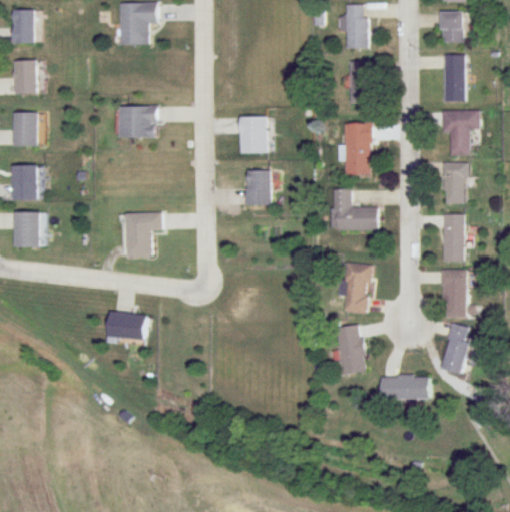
[(119,2),(119,45),(147,45),(147,23),(157,23),(157,2),(119,2)]
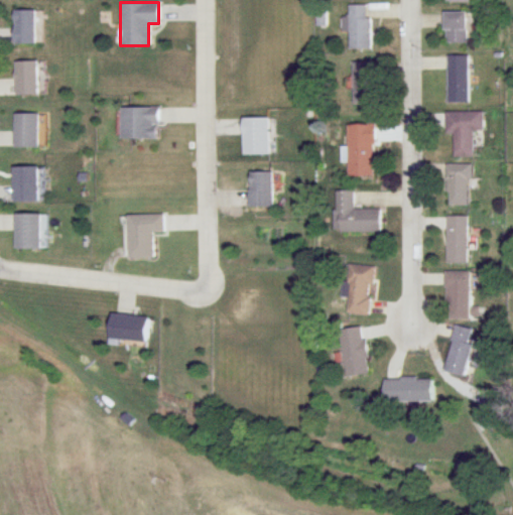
[(348,48),(369,48),(369,5),(348,5),(348,48)]
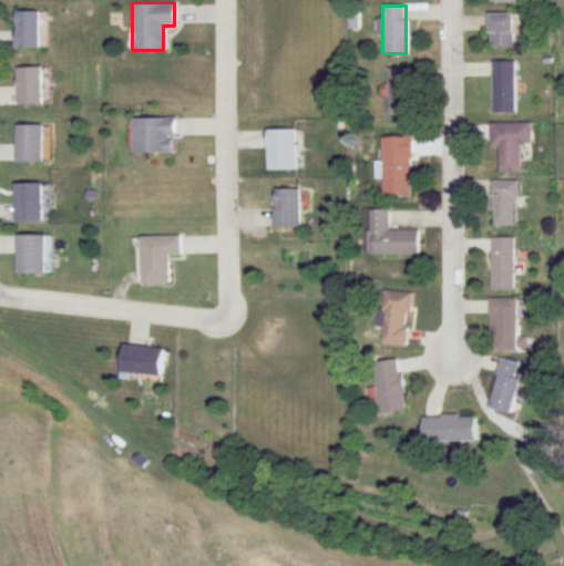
[(36,11),(11,11),(11,49),(36,49),(36,11)]
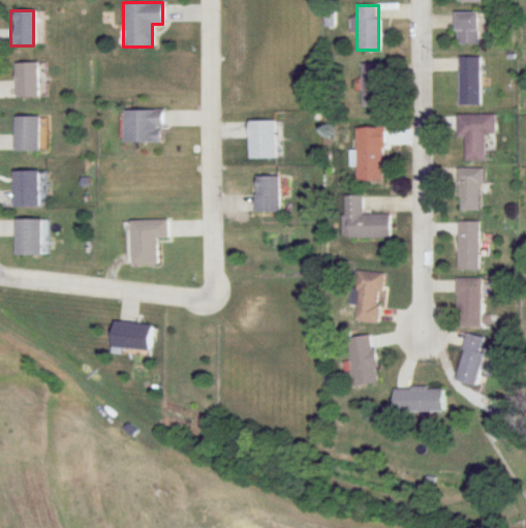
[(477,44),(477,12),(453,12),(453,44),(477,44)]
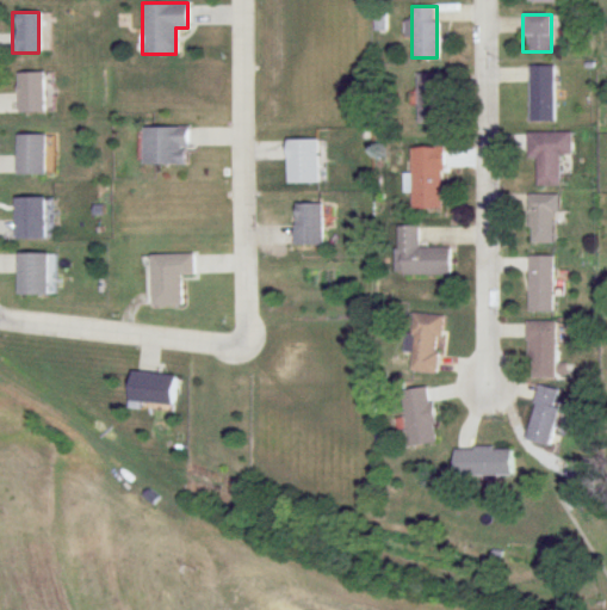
[(552,66),(526,66),(526,122),(552,122),(552,66)]
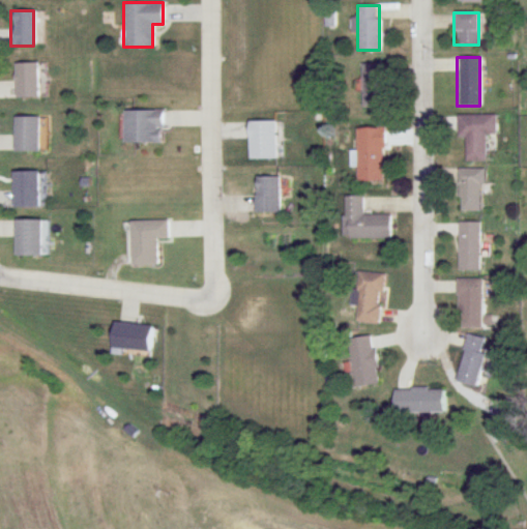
[(12,98),(36,98),(36,62),(12,62),(12,98)]
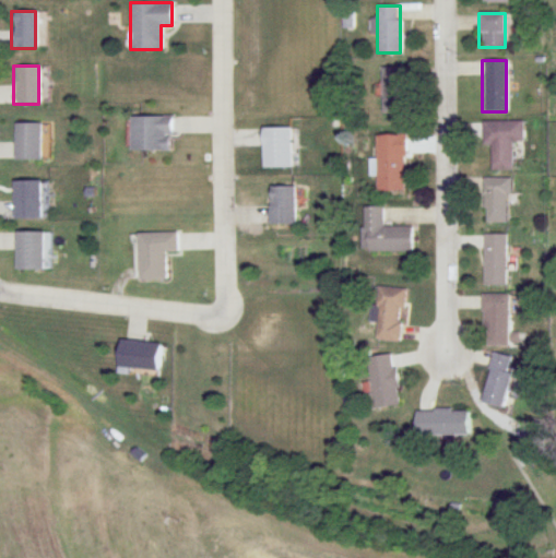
[(406,67),(381,67),(381,114),(406,114),(406,67)]
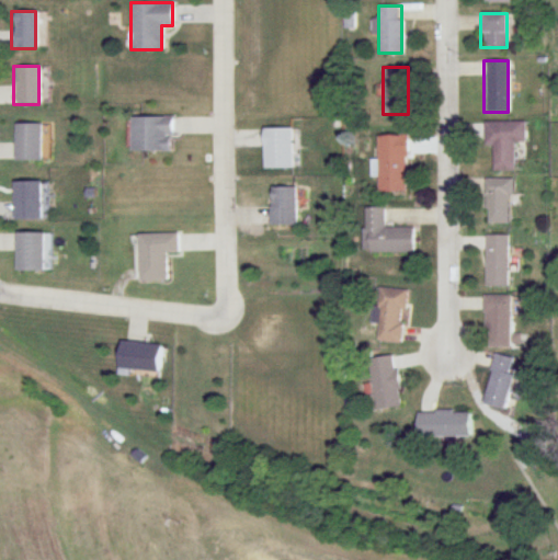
[(129,150),(170,150),(170,136),(174,136),(174,116),(129,116),(129,150)]
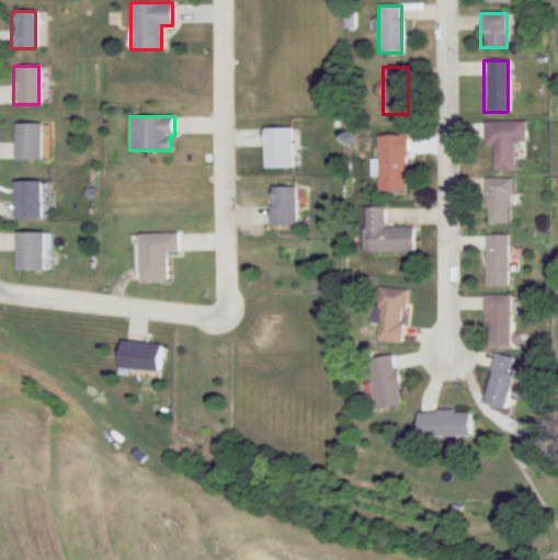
[(523,141),(523,121),(484,121),(484,171),(512,171),(512,141),(523,141)]
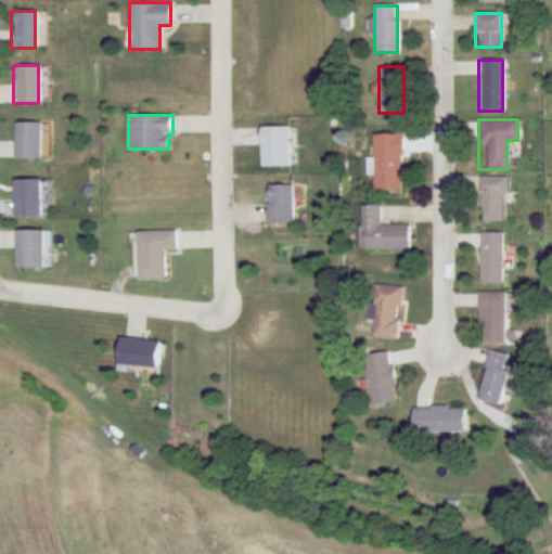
[(13,159),(38,159),(38,123),(13,123),(13,159)]
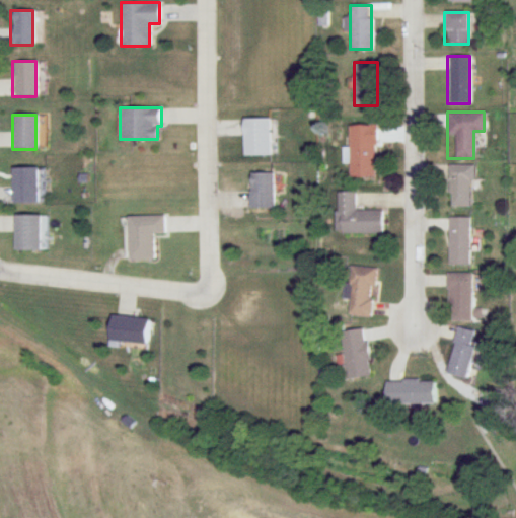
[(241,156),(269,156),(269,120),(241,120),(241,156)]
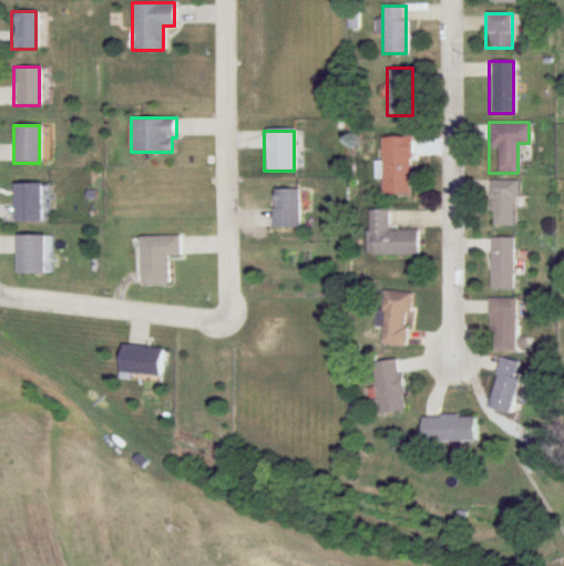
[(381,194),(410,194),(410,136),(380,136),(381,194)]
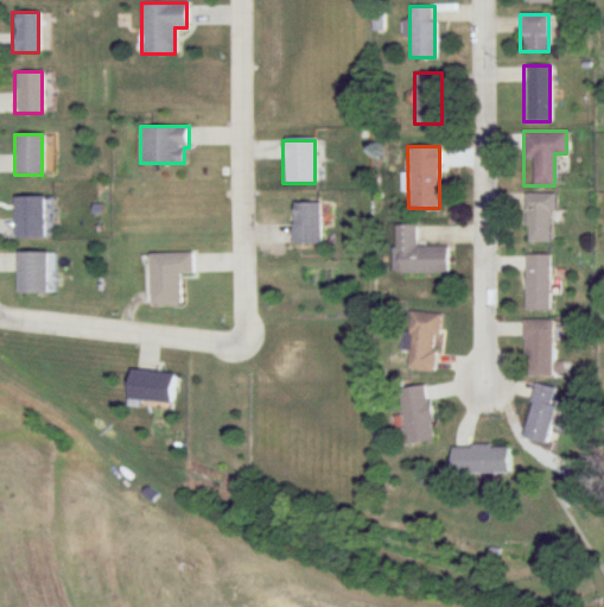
[(523,242),(552,242),(552,193),(523,193),(523,242)]
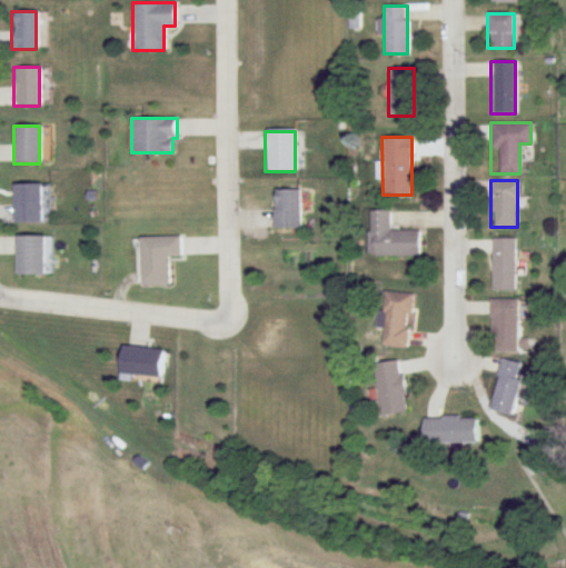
[(11,183),(11,223),(41,223),(41,183),(11,183)]
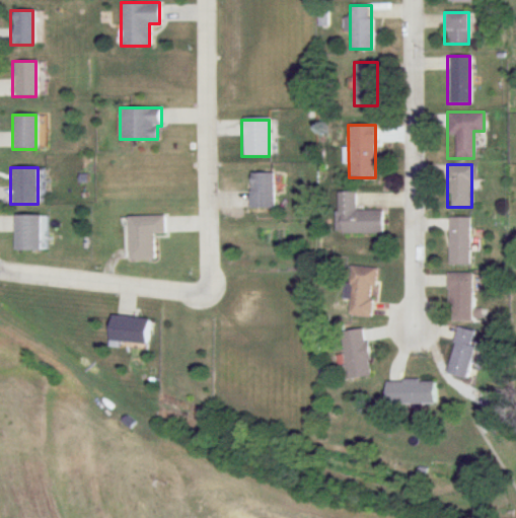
[(248,172),(248,208),(272,208),(272,172),(248,172)]
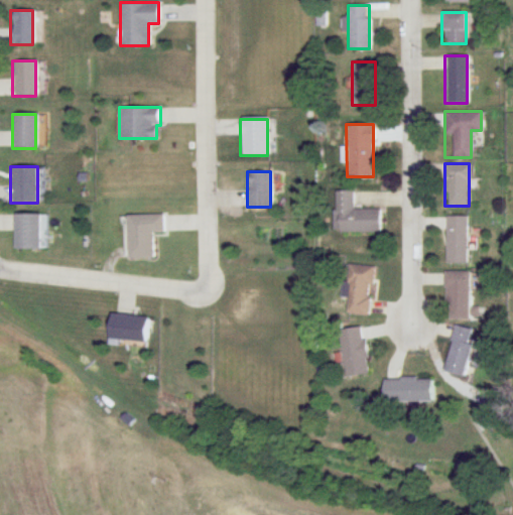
[(353,190),(335,190),(335,232),(379,232),(379,209),(353,209),(353,190)]
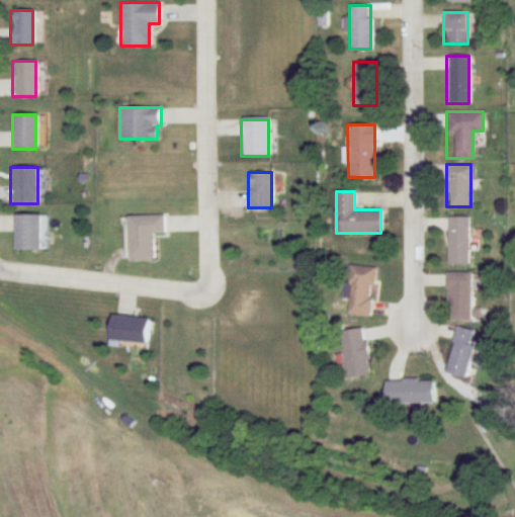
[(39,214),(13,214),(13,250),(39,250),(39,214)]
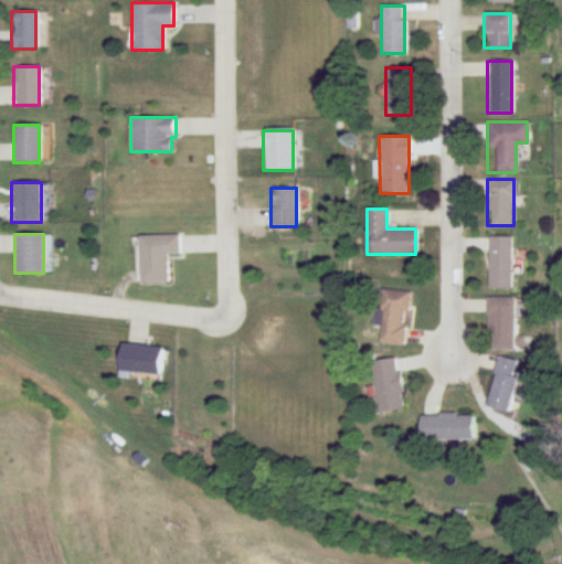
[(179,255),(179,235),(138,235),(138,282),(167,282),(167,255),(179,255)]
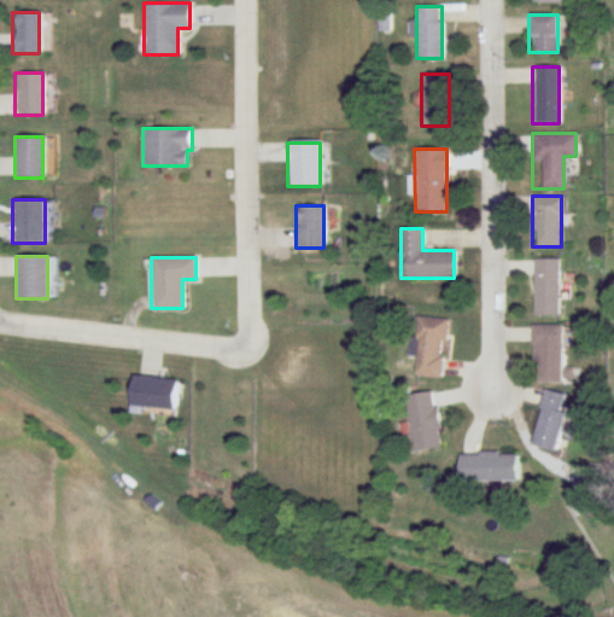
[(534,315),(559,315),(559,258),(534,258),(534,315)]
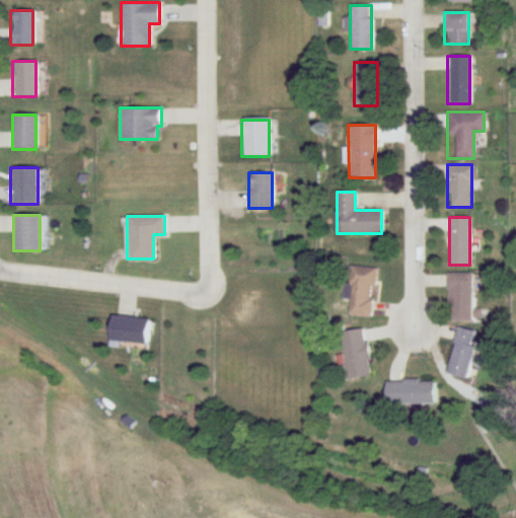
[(373,316),(374,267),(349,267),(349,315),(373,316)]
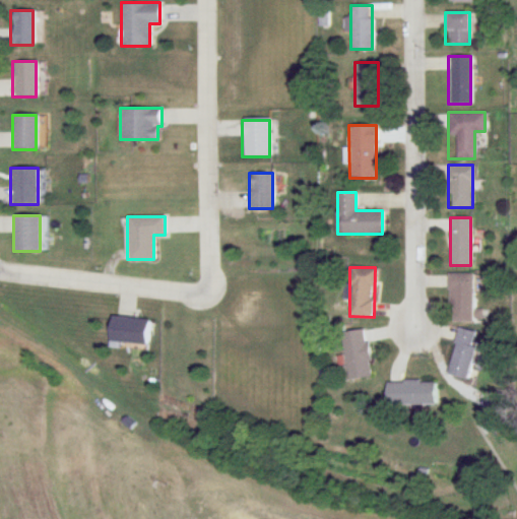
[(448,322),(472,322),(472,273),(448,273),(448,322)]
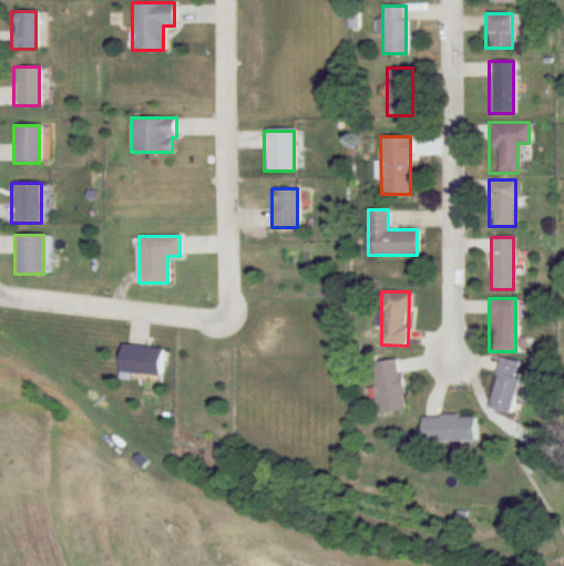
[(116,372),(160,376),(163,349),(119,345),(116,372)]
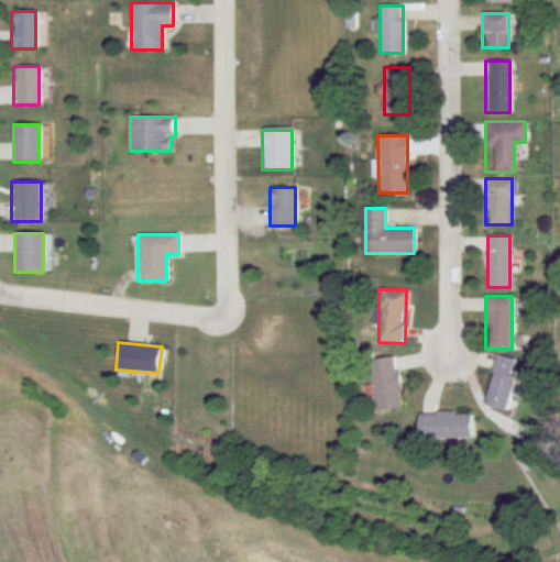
[(504,411),(516,360),(496,355),(483,406),(504,411)]
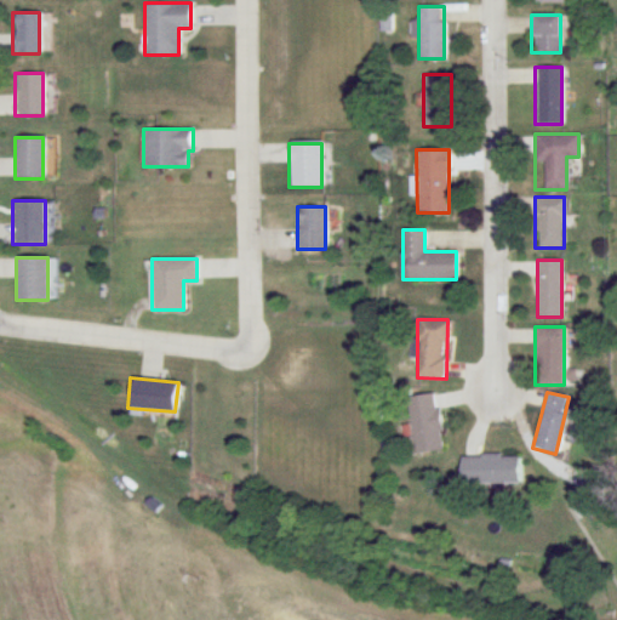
[(415,454),(443,450),(435,393),(407,396),(415,454)]
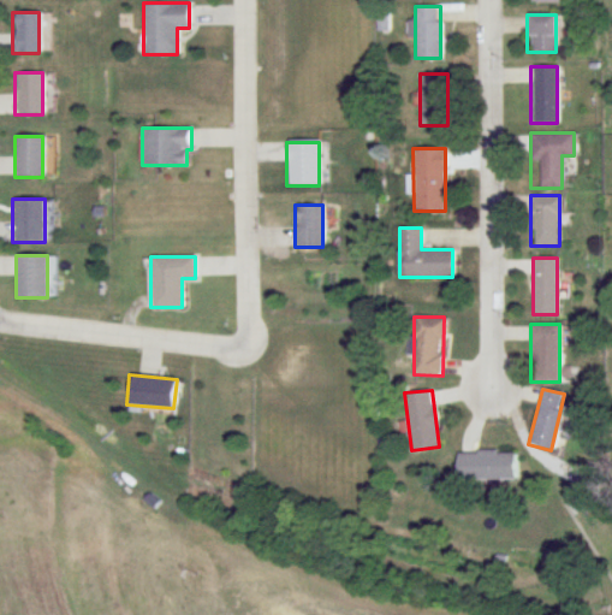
[(514,480),(514,451),(456,451),(456,480),(514,480)]
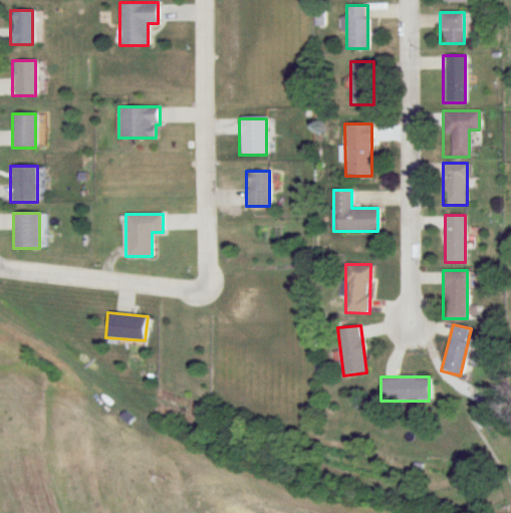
All buildings are outlined.
